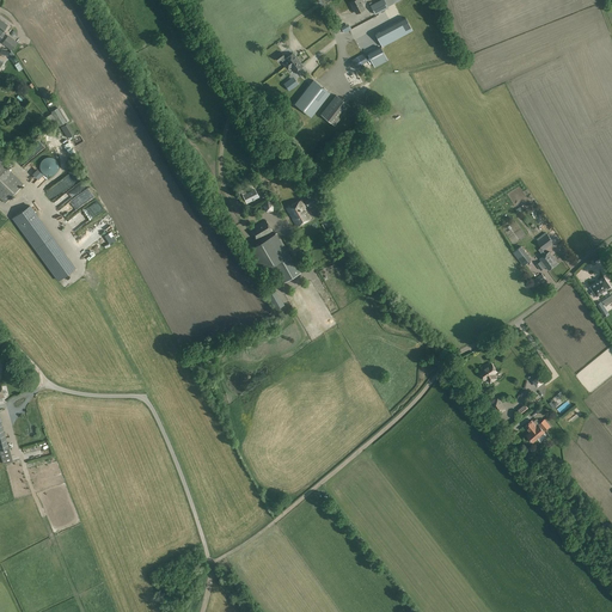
[(356,13),(365,8),(359,0),(353,0),(350,1),(356,13)]
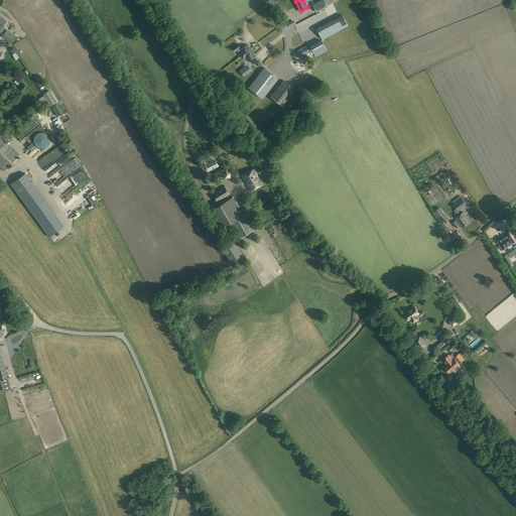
[(327,6),(324,0),(321,0),(312,5),(316,12),(327,6)]
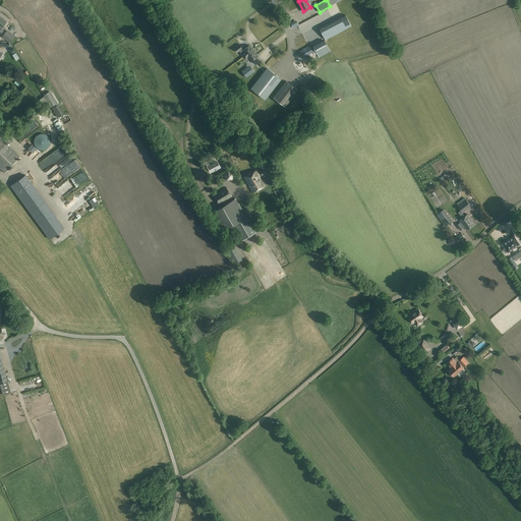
[(345,15),(320,29),(325,40),(351,26),(345,15)]
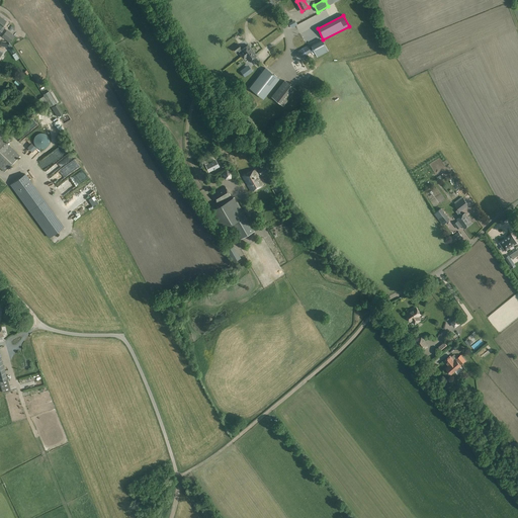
[(15,36),(7,30),(2,36),(10,42),(15,36)]
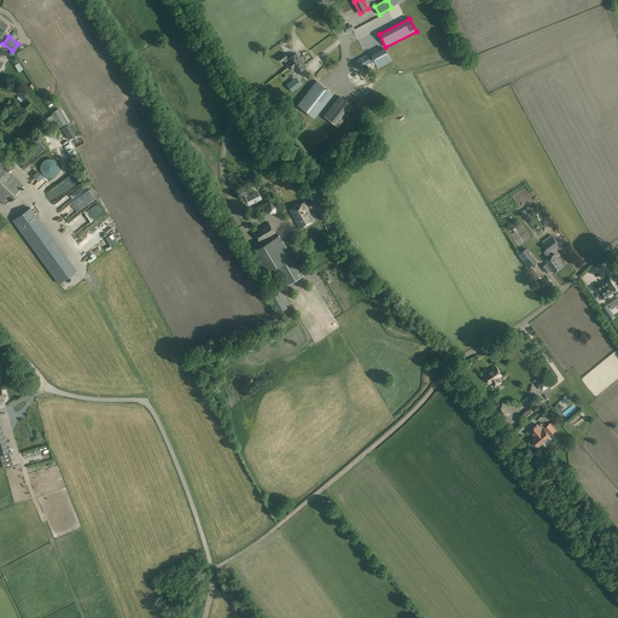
[(23,48),(17,52),(28,70),(35,65),(23,48)]
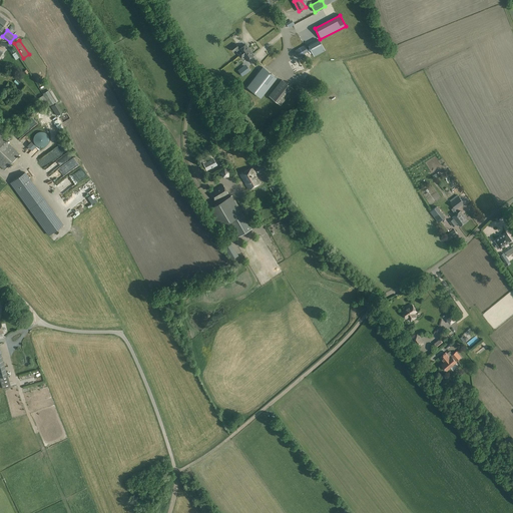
[(325,50),(320,40),(309,45),(314,56),(325,50)]
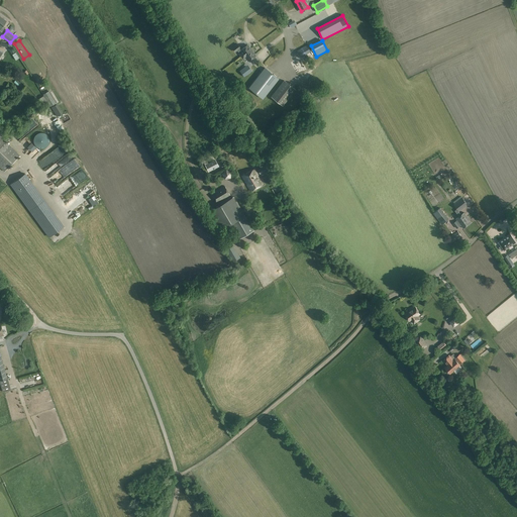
[(1,42),(0,44),(0,45),(7,47),(12,54),(15,52),(10,43),(9,44),(1,42)]
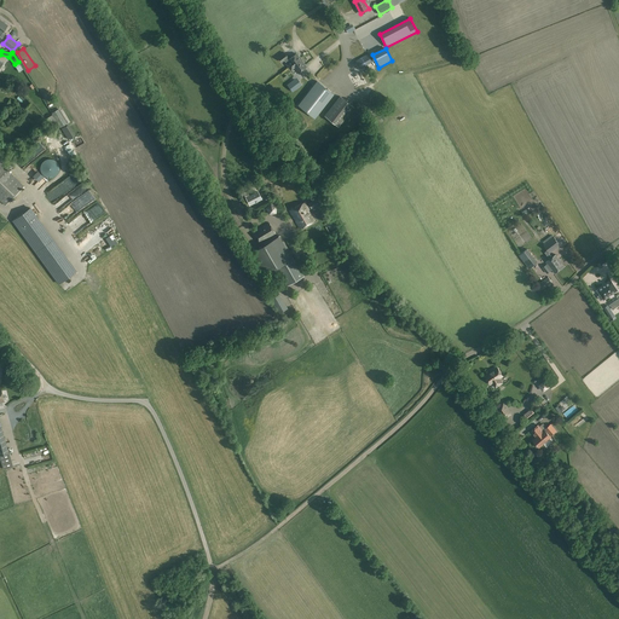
[(284,53),(278,58),(282,62),(284,61),(287,63),(287,64),(289,68),(300,59),(300,57),(299,55),(298,55),(296,53),(289,59),(284,53)]
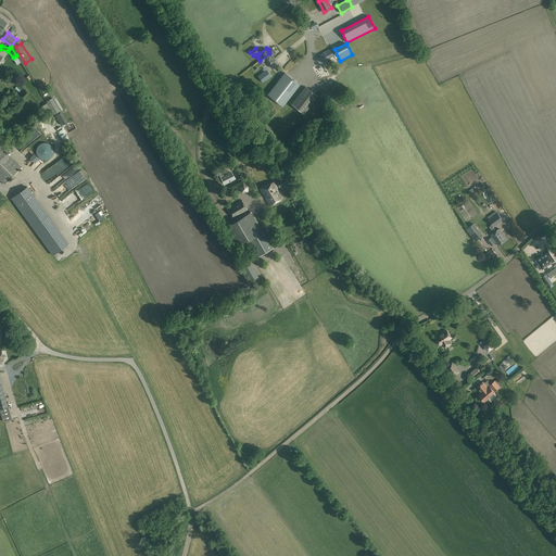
[(319,54),(324,61),(324,62),(335,55),(330,49),(319,54)]
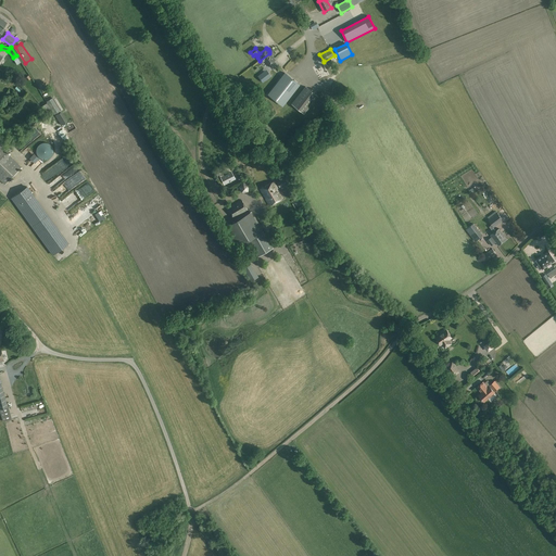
[(269,53),(260,61),(262,63),(265,61),(268,65),(272,62),(273,63),(274,61),(274,60),(275,60),(269,53)]
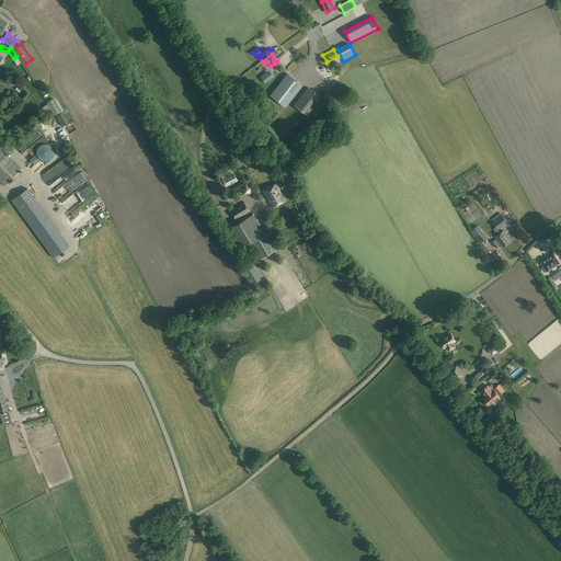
[(272,78),(266,71),(260,77),(265,83),(272,78)]
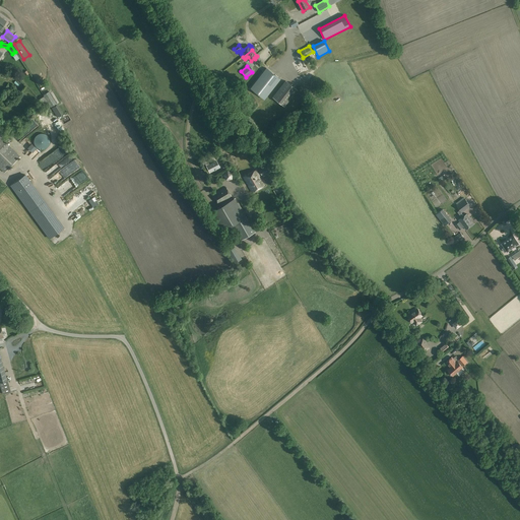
[(251,87),(264,99),(280,79),(266,68),(251,87)]
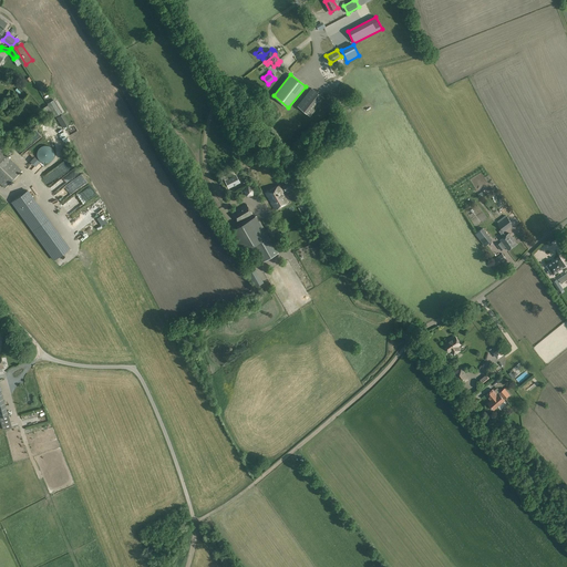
[(298,105),(311,115),(325,96),(312,88),(298,105)]
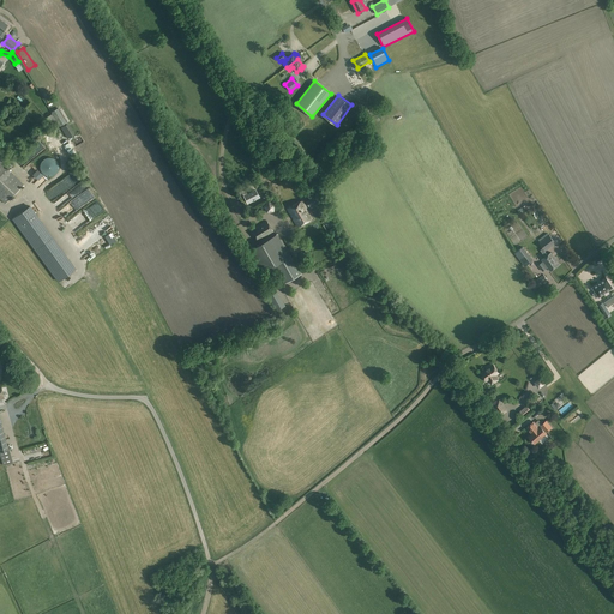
[(67,122),(59,108),(52,113),(60,126),(67,122)]
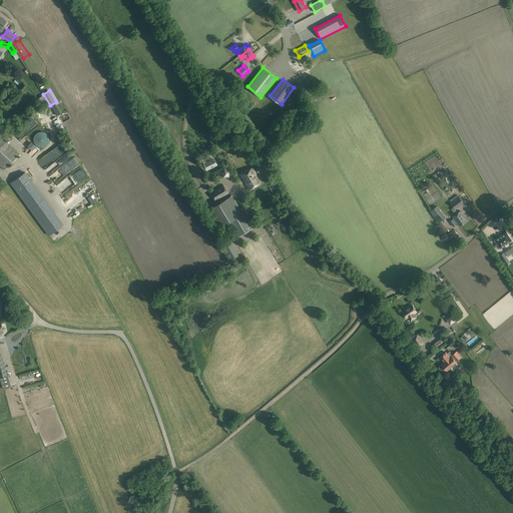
[(48,102),(43,95),(39,97),(44,105),(48,102)]
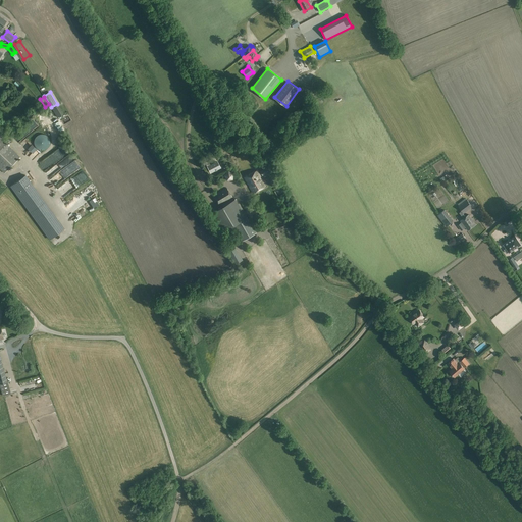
[(28,133),(31,137),(40,128),(36,124),(28,133)]
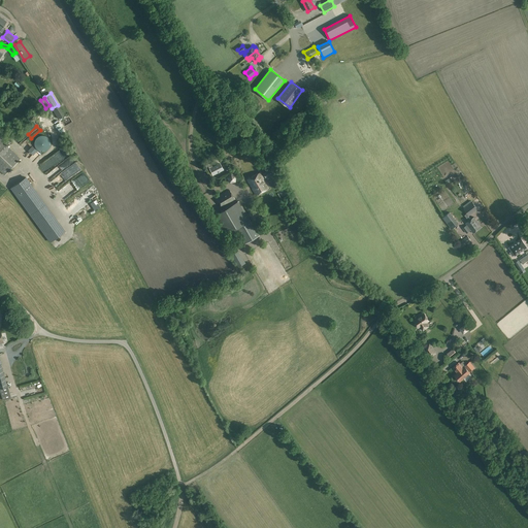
[(21,159),(5,144),(9,140),(0,130),(0,170),(5,175),(21,159)]
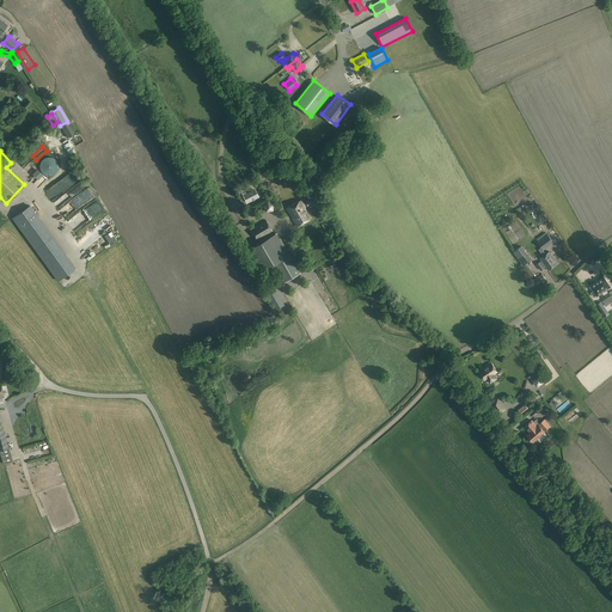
[(242,187),(236,190),(238,195),(242,194),(243,196),(244,196),(248,202),(258,197),(257,196),(258,196),(257,194),(256,194),(255,190),(246,195),(245,191),(244,191),(242,187)]
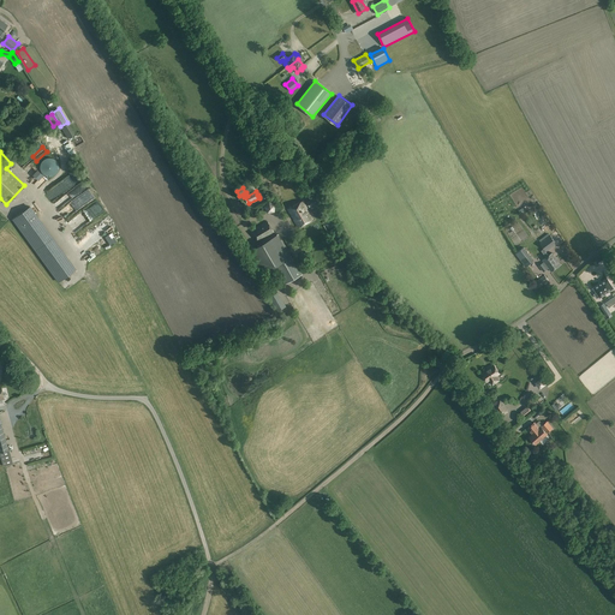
[(305,204),(304,201),(303,202),(303,201),(287,209),(298,227),(312,219),(305,208),(306,208),(305,204)]
